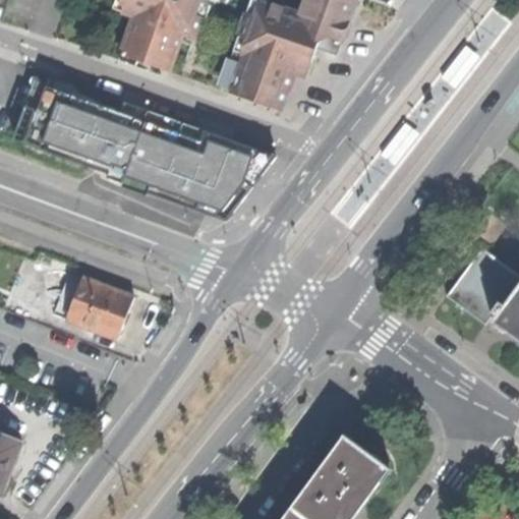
[(198,16),(204,0),(124,0),(121,10),(132,14),(121,48),(137,54),(136,59),(168,70),(181,31),(192,35),(198,16)]
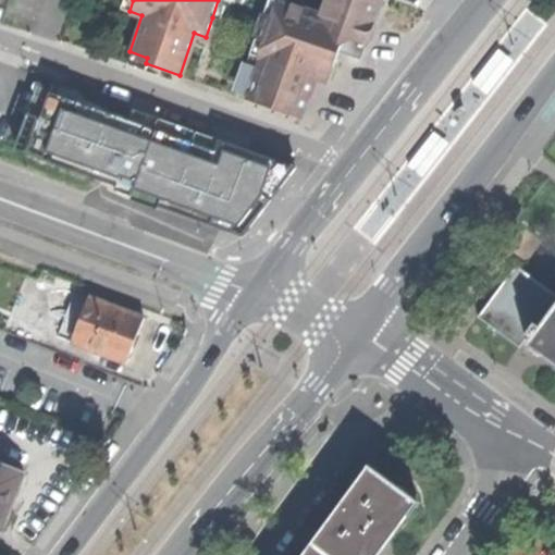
[(218,0),(212,17),(255,32),(264,0),(218,0)]
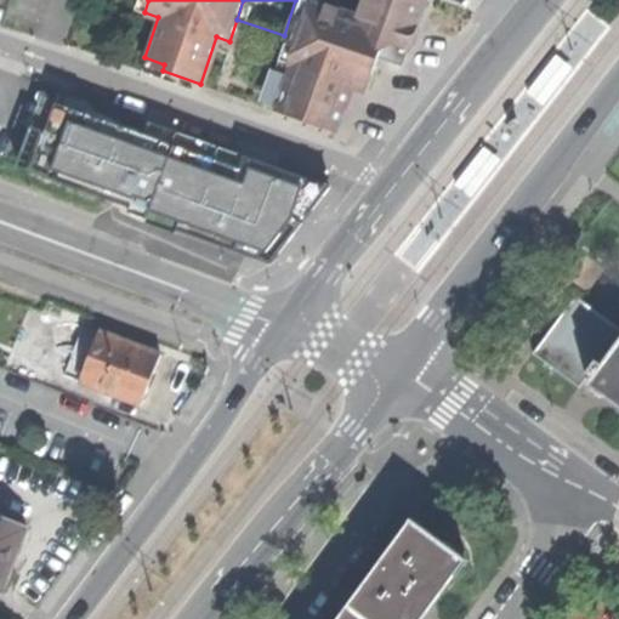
[(274,109),(331,129),(347,83),(364,89),(378,51),(347,40),(356,15),(313,0),(295,0),(284,35),(277,57),(291,62),(274,109)]
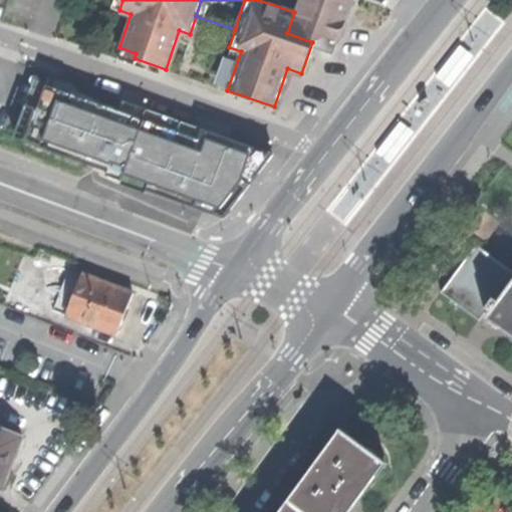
[(287,33),(312,42),(315,33),(336,40),(343,16),(348,0),(298,0),(294,12),(287,33)]
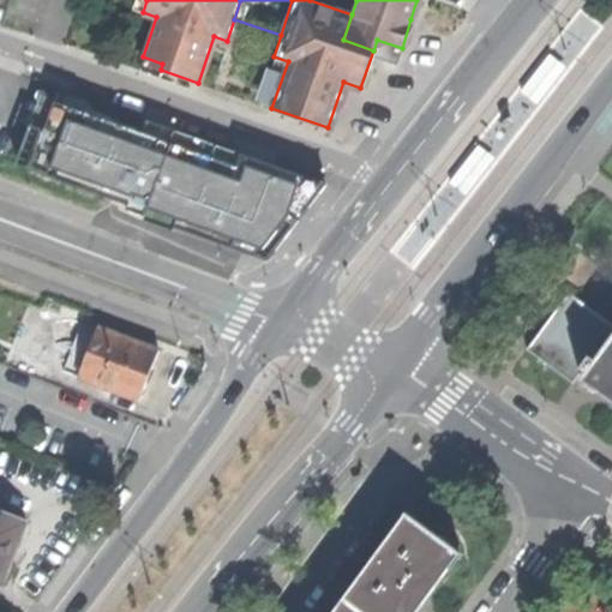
[(556,59),(547,53),(519,90),(522,94),(526,96),(531,91),(556,59)]
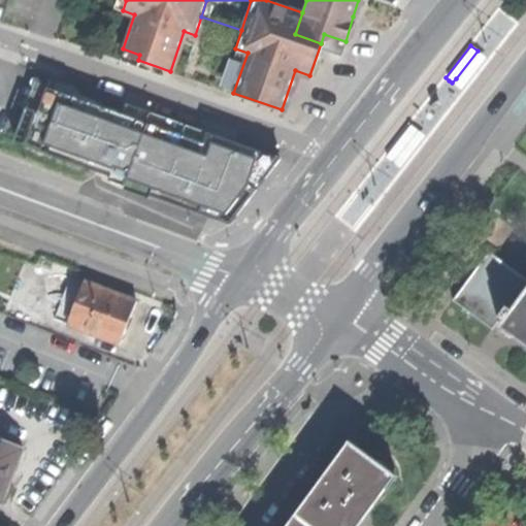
[(453,84),(460,89),(485,56),(482,54),(478,51),(457,79),(453,84)]
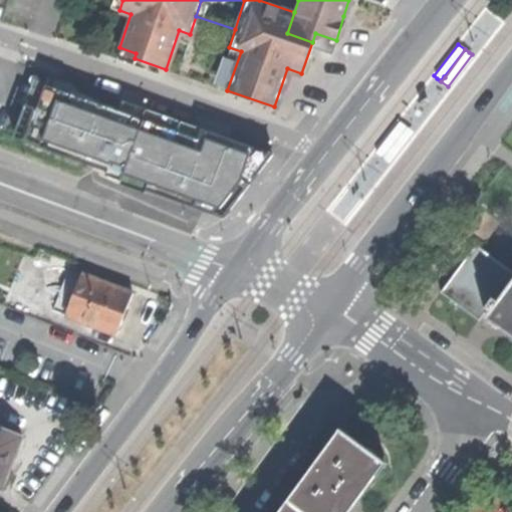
[(227,136),(39,69),(16,136),(221,209),(260,148),(247,143),(227,136)]
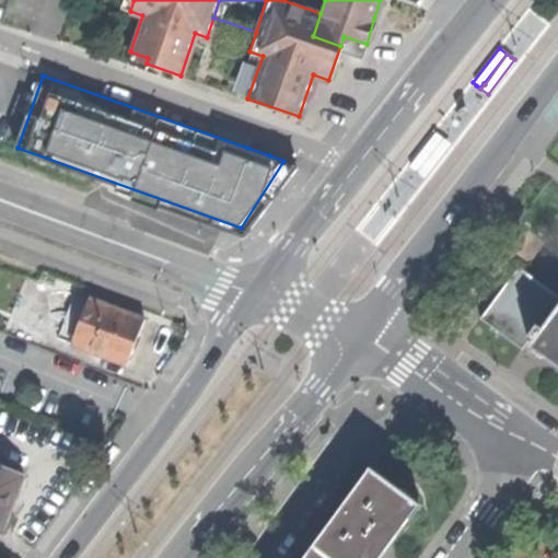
[(440,137),(432,131),(406,165),(409,169),(414,171),(417,166),(440,137)]
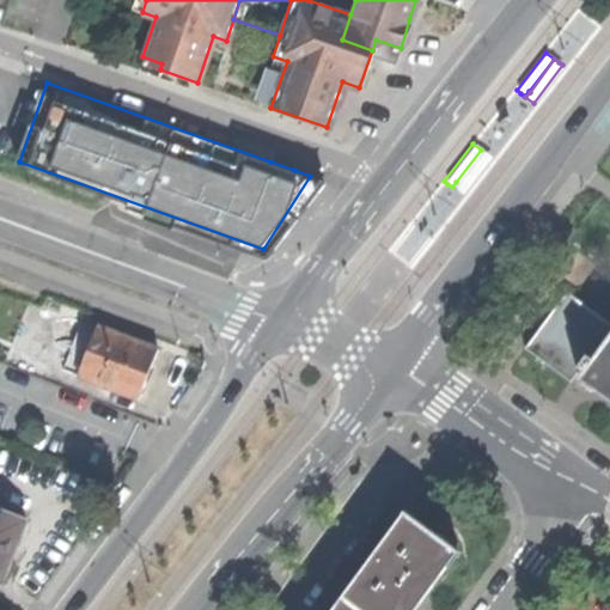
[(452,188),(461,194),(489,156),(486,153),(481,150),(457,182),(452,188)]
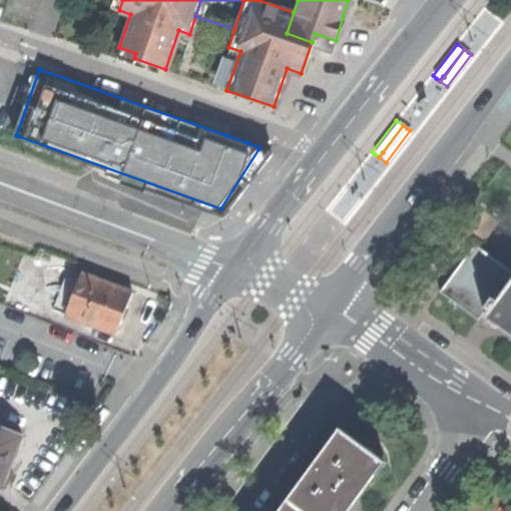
[(510,279),(510,270),(473,242),(438,291),(476,318),(485,307),(488,310),(510,279)]
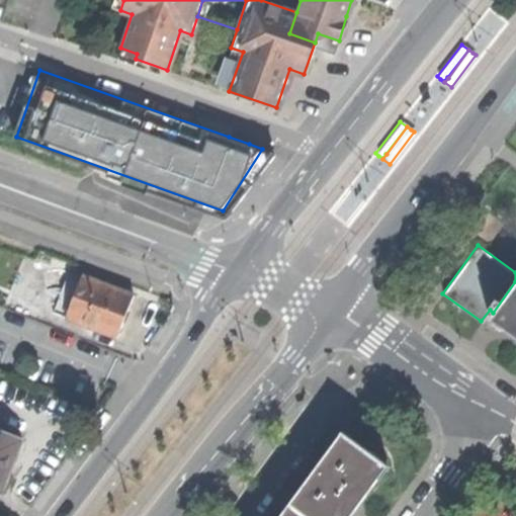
[(63,291),(74,295),(81,276),(71,272),(63,291)]
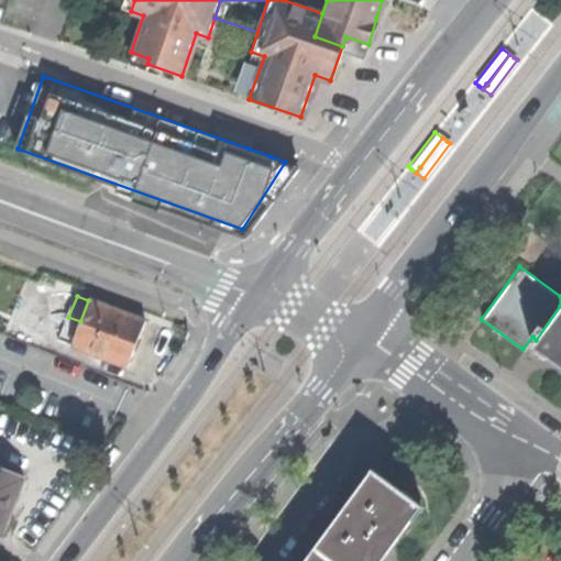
[(135,341),(143,321),(88,300),(80,321),(72,343),(127,364),(135,341)]
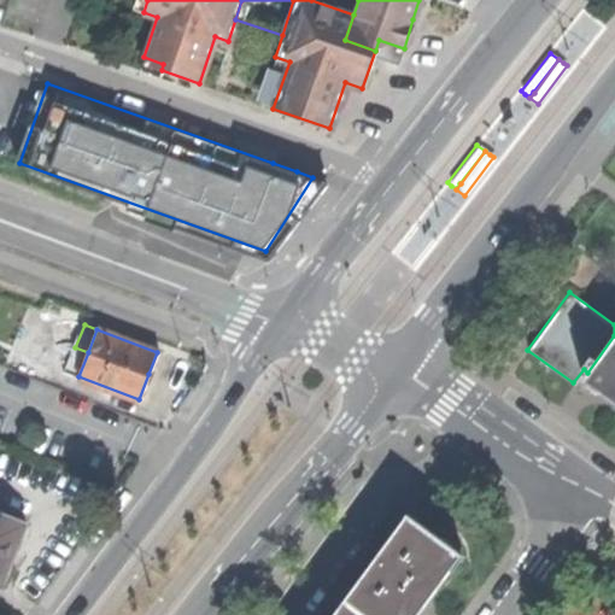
[(614,335),(587,373),(584,379),(581,380),(597,392),(598,390),(614,402),(614,335)]
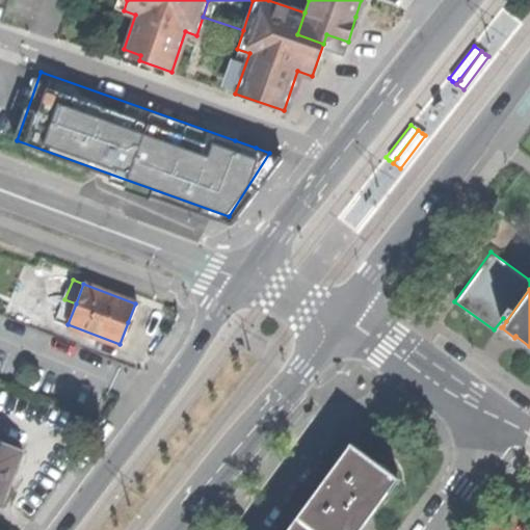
[(76,303),(64,299),(57,320),(68,324),(76,303)]
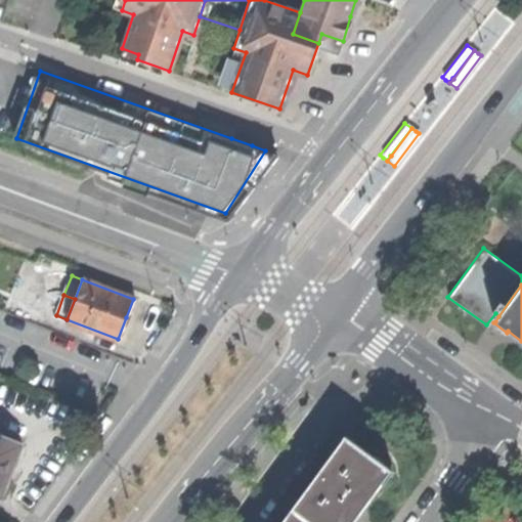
[(0,433),(20,441),(35,447),(43,426),(51,405),(5,386),(4,387),(0,385),(0,433)]
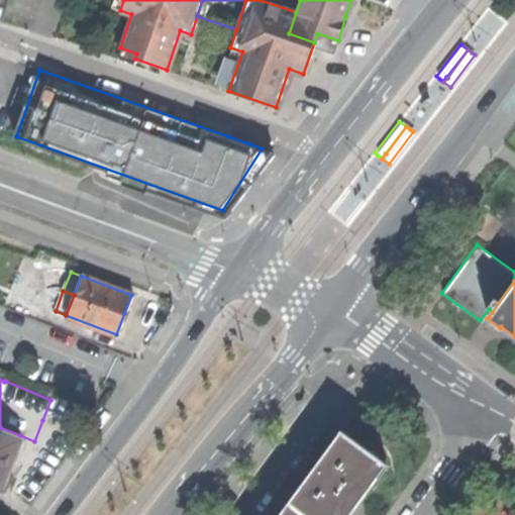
[(0,487),(11,459),(20,435),(0,427),(0,487)]
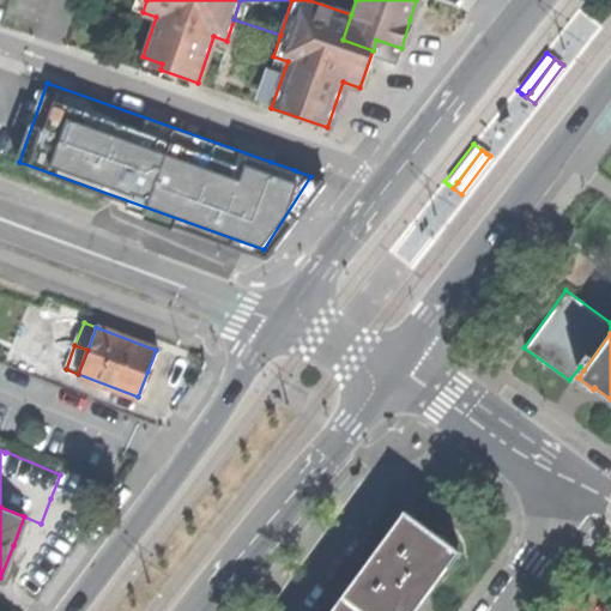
[(411,610),(417,605),(421,599),(457,550),(410,516),(404,512),(394,525),(368,561),(351,582),(332,609),(330,610),(411,610)]
